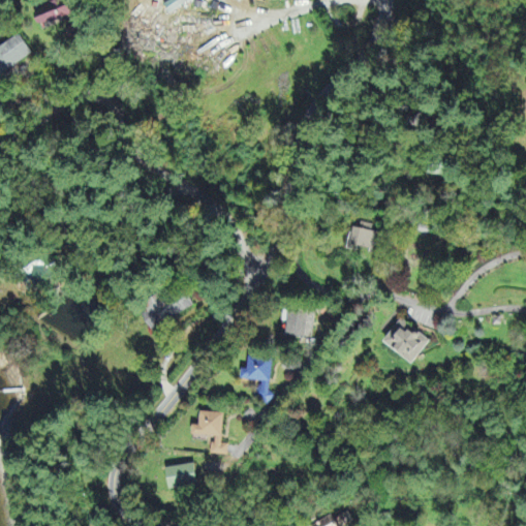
[(37,24),(62,19),(58,1),(34,6),(37,24)]
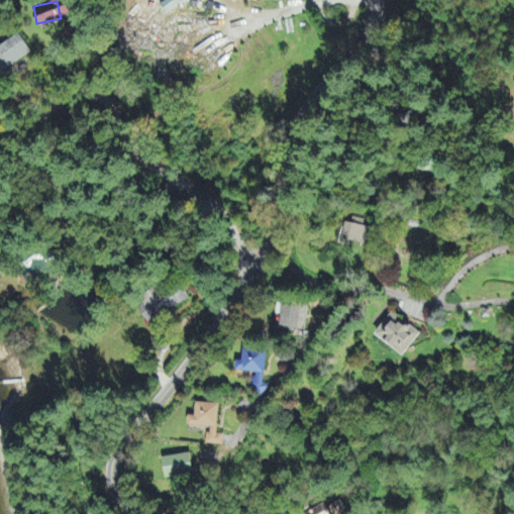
[(0,69),(1,71),(29,53),(17,32),(0,42),(0,69)]
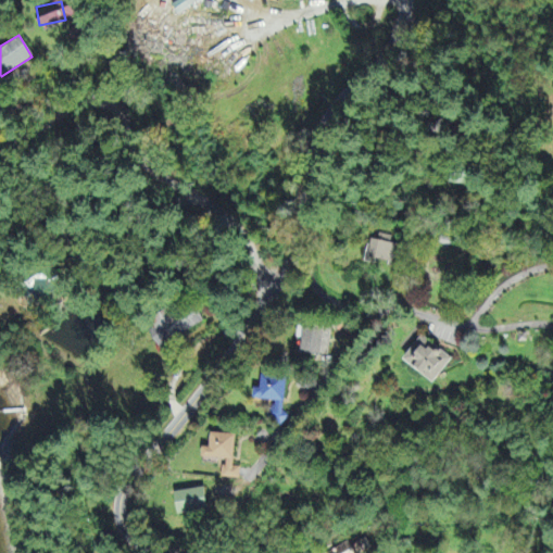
[(367,258),(389,261),(394,236),(372,231),(367,258)]
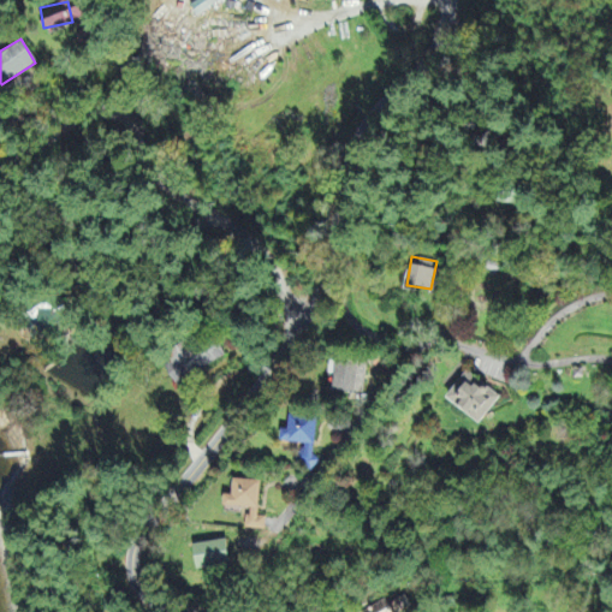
[(160,357),(172,382),(223,357),(209,332),(160,357)]
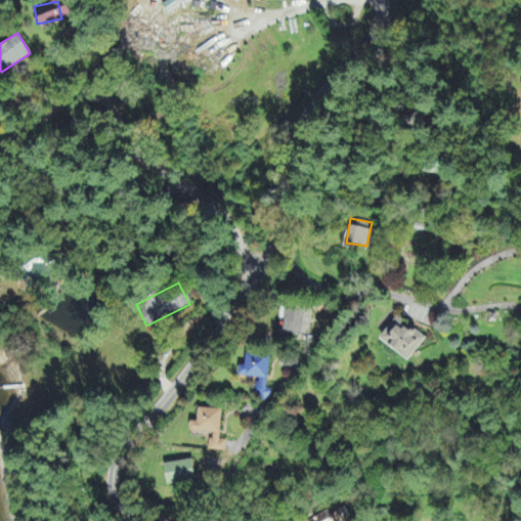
[(424,337),(394,315),(378,338),(407,359),(424,337)]
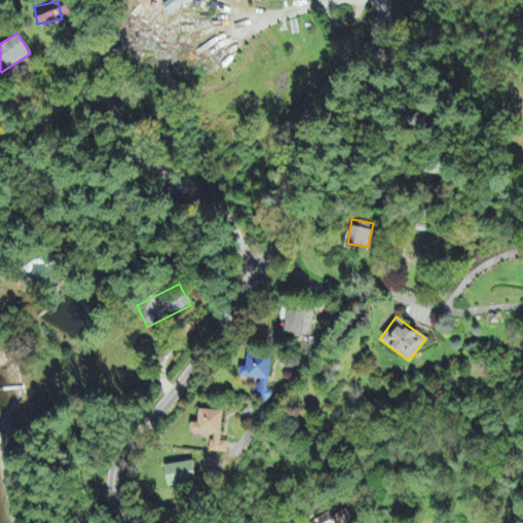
[(237,376),(257,378),(254,398),(265,400),(270,357),(246,353),(244,367),(238,366),(237,376)]
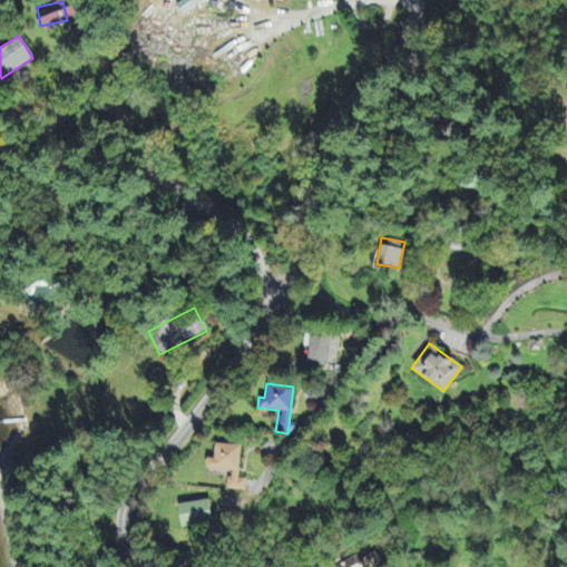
[(226,489),(244,490),(245,470),(237,470),(240,445),(214,443),(213,458),(206,458),(205,470),(227,472),(226,489)]
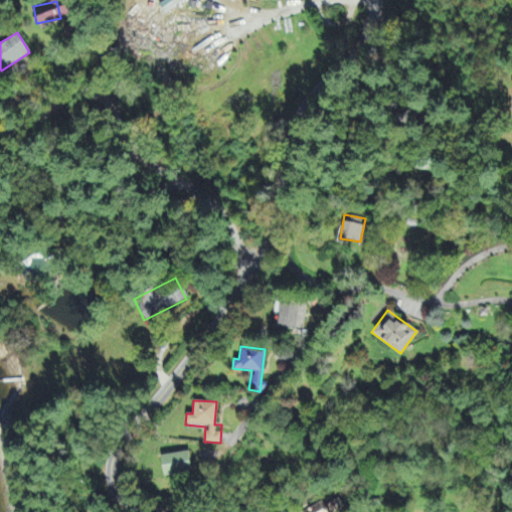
[(163,475),(190,472),(188,451),(161,454),(163,475)]
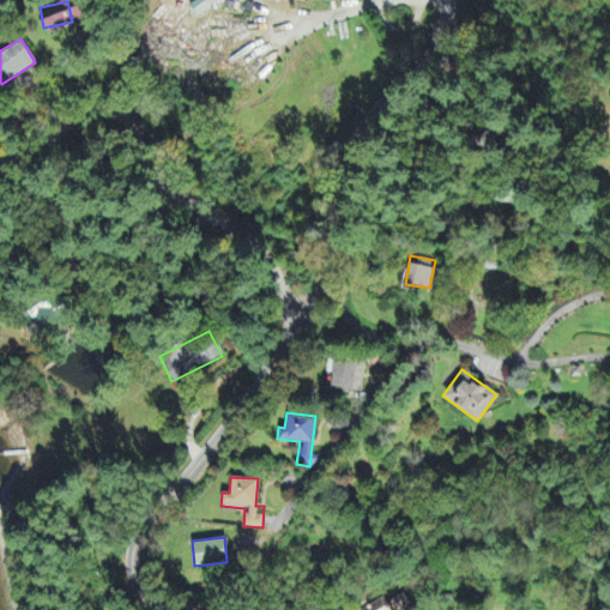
[(382,598),(356,609),(405,609),(408,609),(402,593),(384,601),(382,598)]
